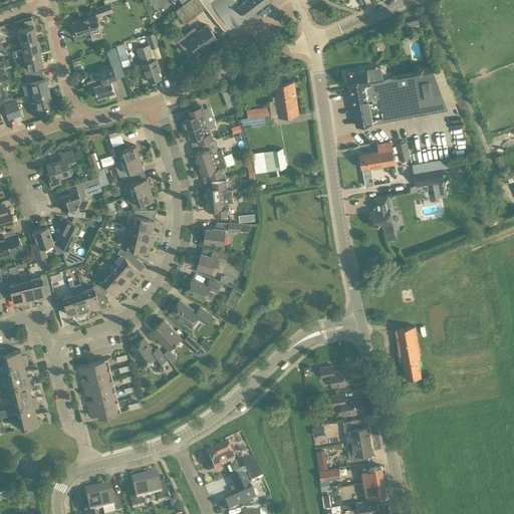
[(184,23),(205,7),(199,0),(188,0),(175,10),(184,23)]
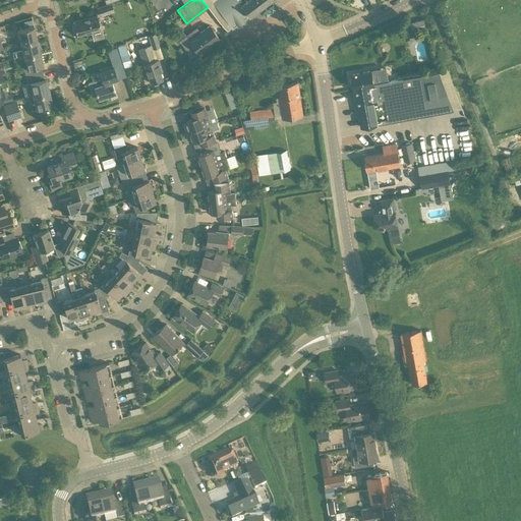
[(201,0),(208,7),(218,20),(222,24),(221,25),(227,31),(231,26),(232,27),(257,8),(268,0),(201,0)]
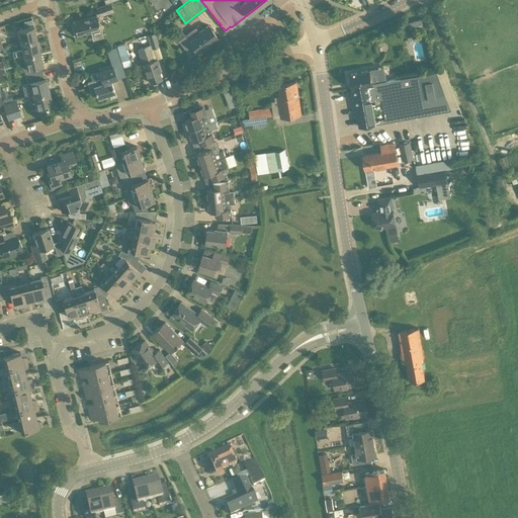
[(110,3),(96,8),(99,16),(113,11),(110,3)]
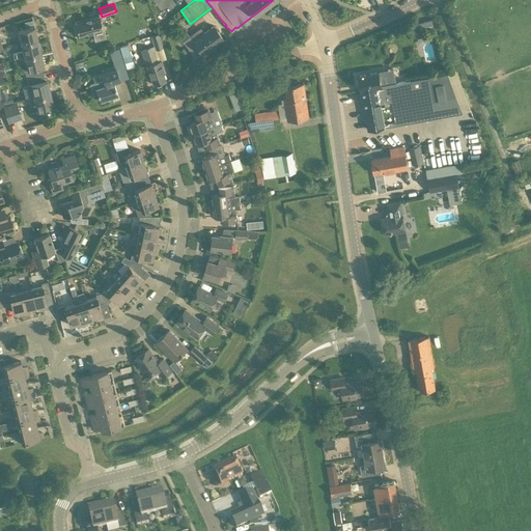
[(99,16),(75,22),(78,35),(93,31),(95,39),(105,37),(103,29),(102,30),(99,16)]
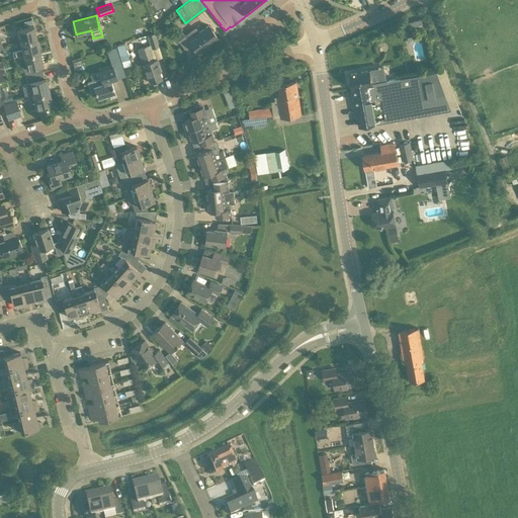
[(410,29),(424,25),(421,18),(408,22),(410,29)]
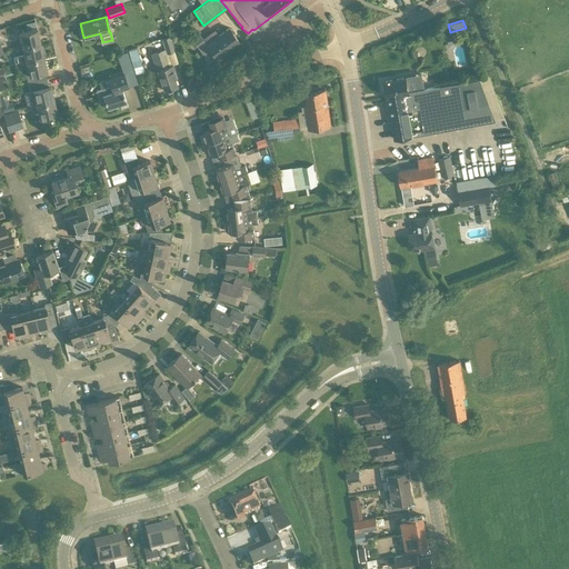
[(198,32),(189,40),(193,46),(196,45),(205,56),(203,57),(207,62),(216,57),(238,40),(228,27),(218,35),(213,29),(202,38),(198,32)]
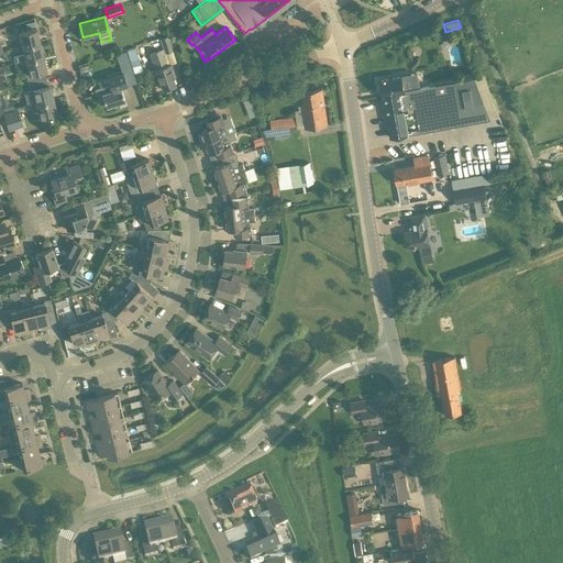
[(19,32),(22,46),(40,42),(36,29),(19,32)]
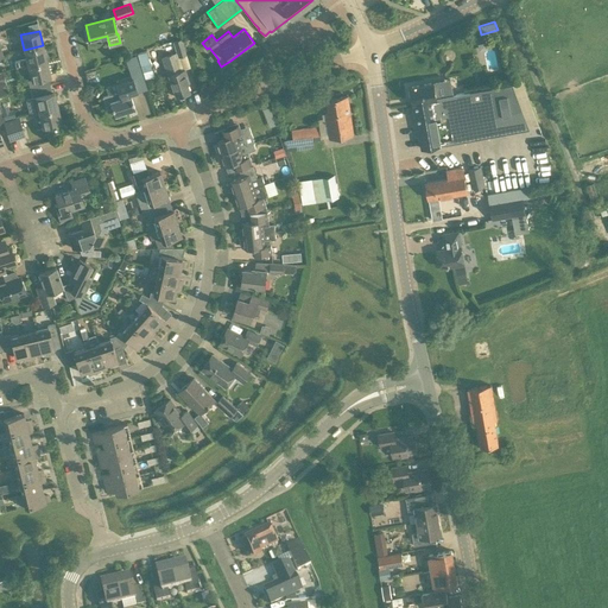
[(173,40),(178,56),(185,54),(181,38),(173,40)]
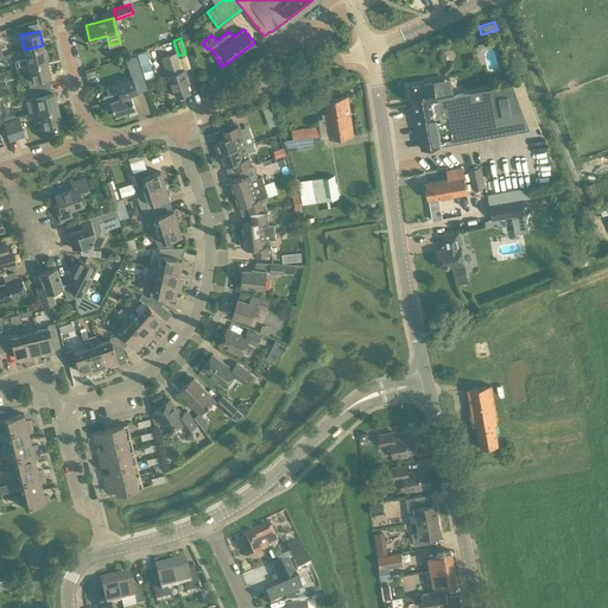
[(43,45),(24,50),(26,58),(14,61),(16,68),(27,65),(46,61),(43,45)]
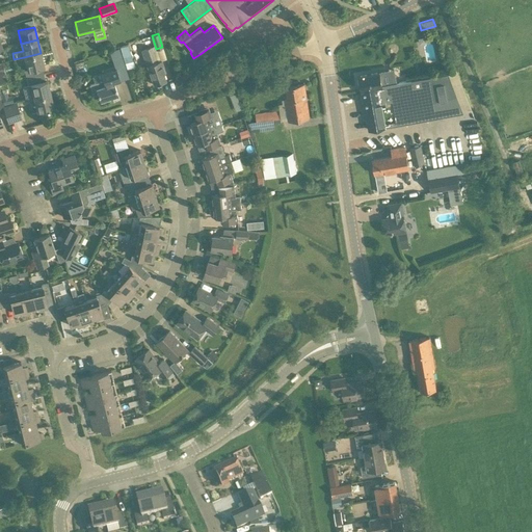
[(128,45),(120,47),(125,63),(133,61),(128,45)]
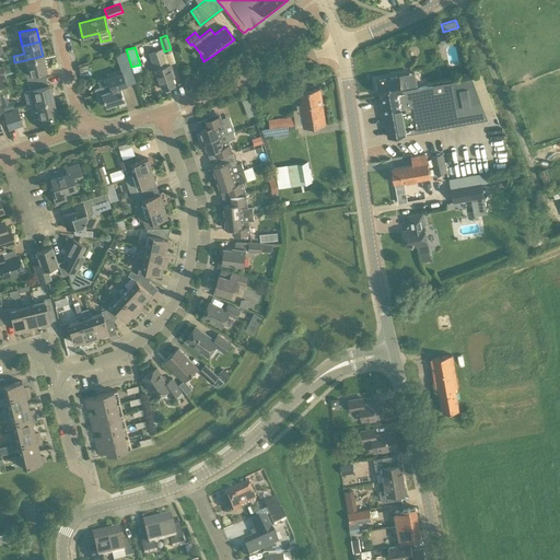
[(149,53),(162,89),(174,84),(171,77),(173,76),(170,63),(164,65),(159,49),(149,53)]
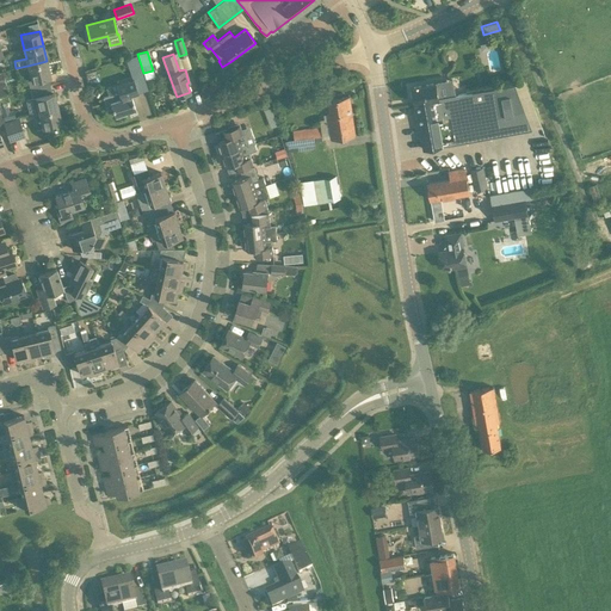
[(47,61),(28,66),(31,80),(28,81),(30,90),(49,85),(47,76),(50,75),(47,61)]
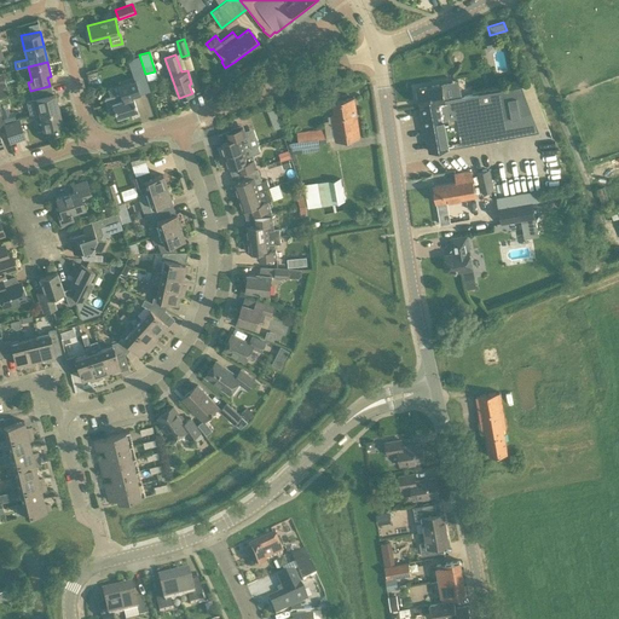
[(109,111),(114,110),(115,116),(116,116),(117,119),(128,115),(127,113),(137,109),(132,97),(139,94),(136,80),(120,85),(122,93),(104,99),(109,111)]
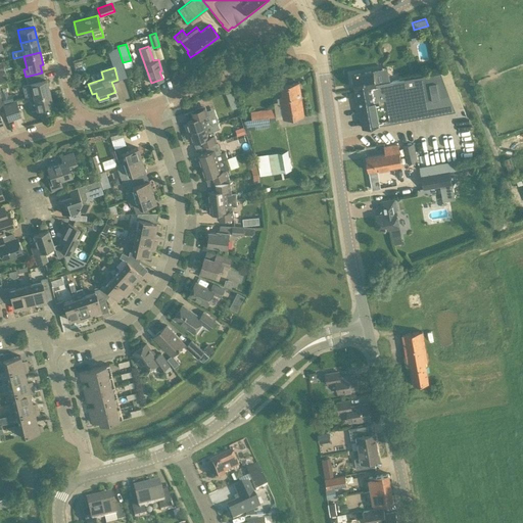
[(363,127),(401,120),(455,109),(441,72),(414,77),(384,83),(381,68),(352,75),(353,76),(351,77),(351,81),(354,82),(355,88),(355,90),(363,127)]
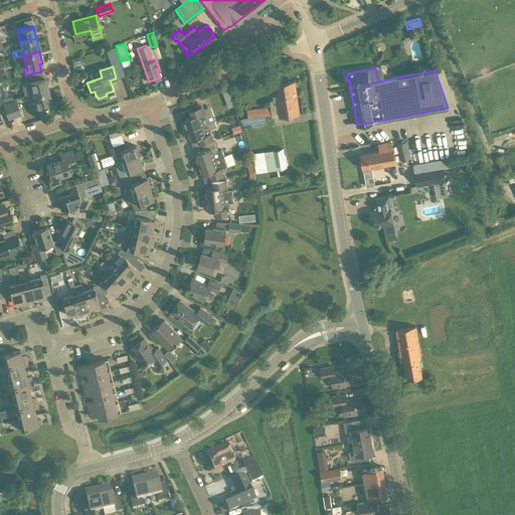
[(41,71),(25,75),(27,82),(29,81),(32,95),(48,91),(45,77),(43,78),(41,71)]
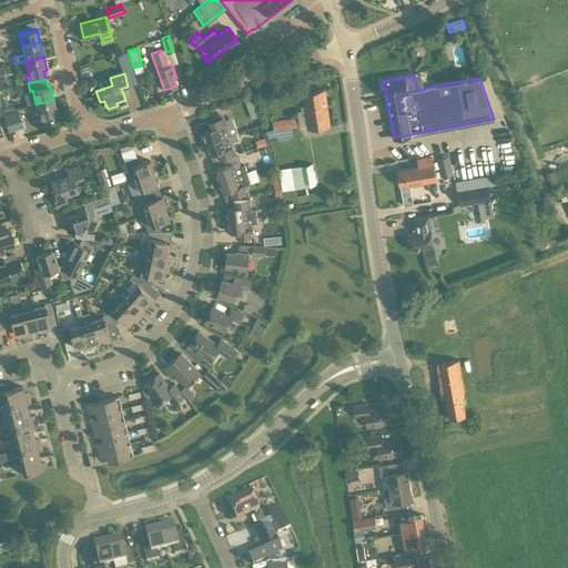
[(304,103),(307,128),(331,124),(325,89),(305,92),(306,102),(304,103)]
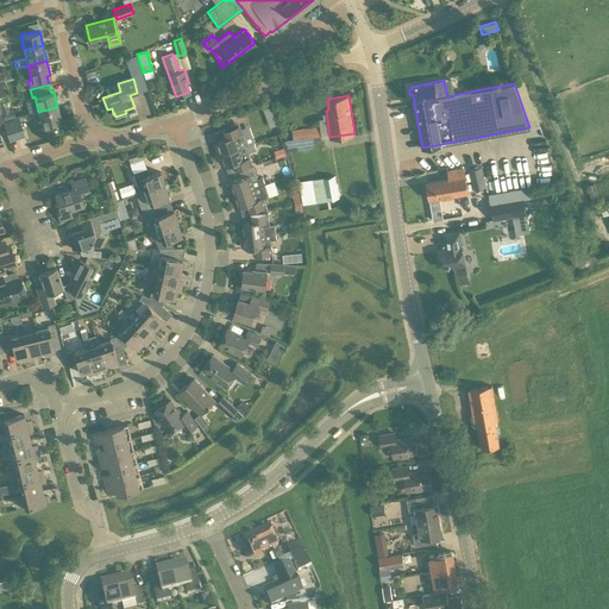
[(263,108),(268,120),(275,118),(270,106),(263,108)]
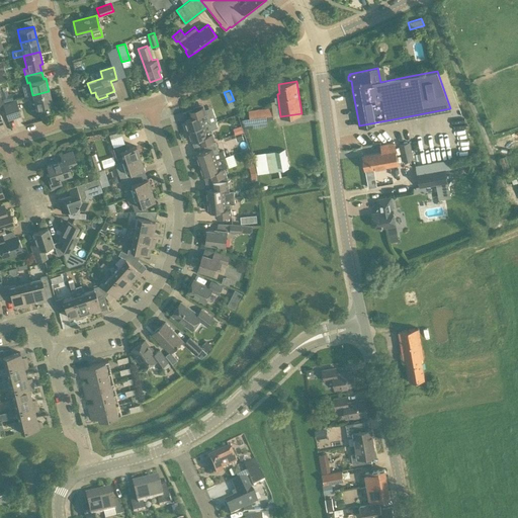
[(49,91),(32,95),(35,107),(52,103),(49,91)]
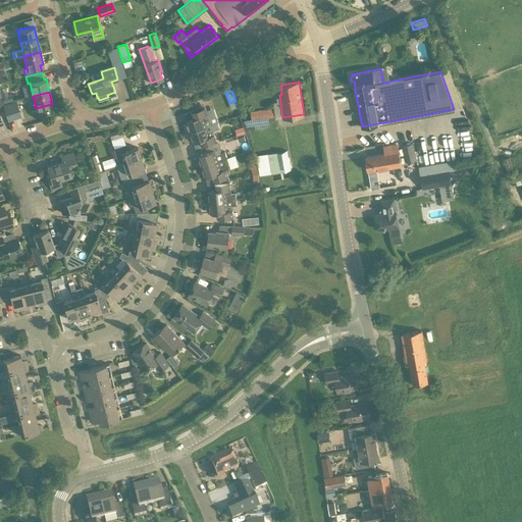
[(11,94),(8,94),(2,96),(3,102),(13,100),(11,94)]
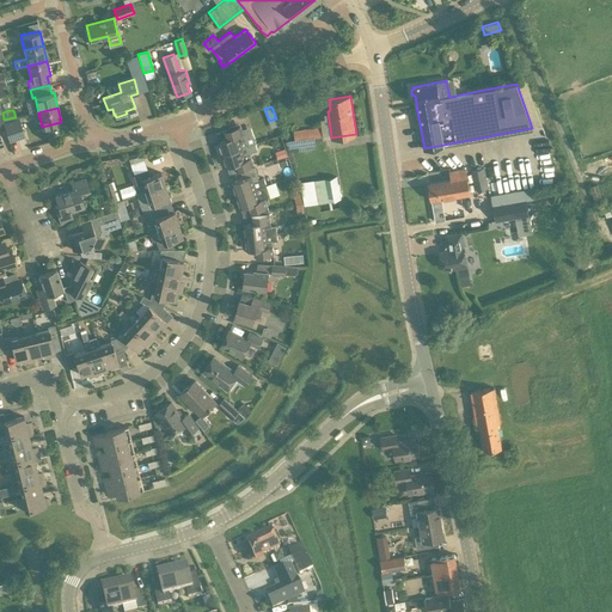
[(18,117),(4,122),(10,141),(24,136),(18,117)]
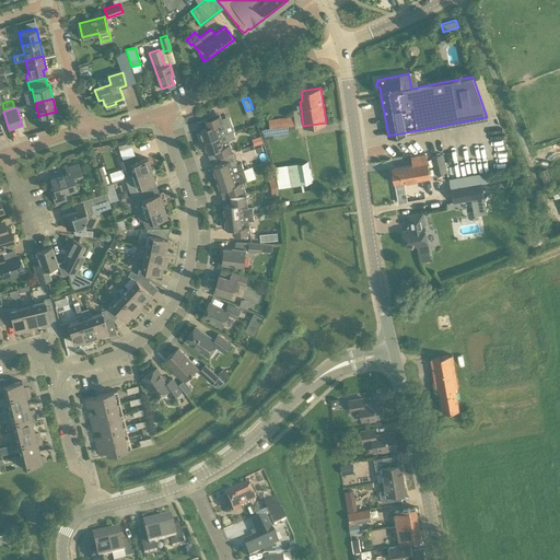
[(206,127),(199,129),(203,141),(233,131),(234,130),(232,123),(223,126),(220,115),(203,119),(206,127)]
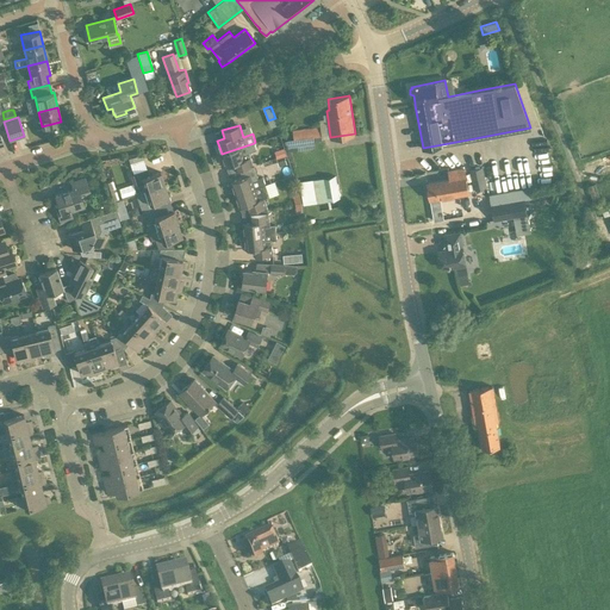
[(294,143),(323,139),(321,126),(292,130),(294,143)]
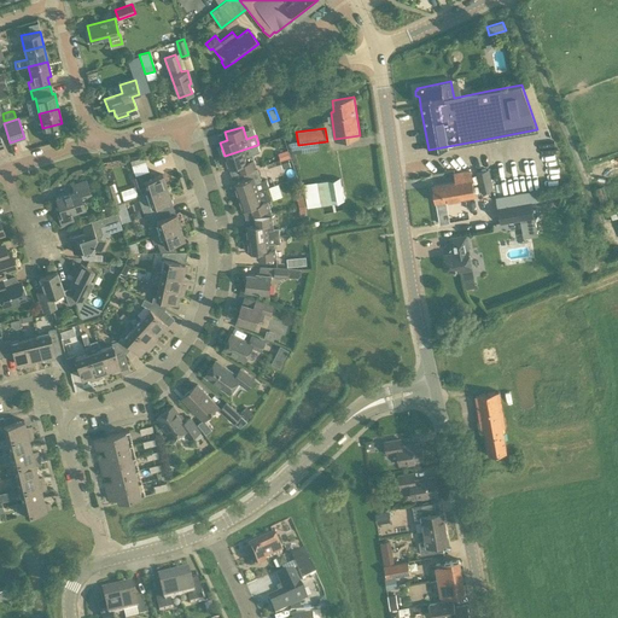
[(257,145),(225,156),(228,168),(237,165),(239,174),(256,168),(252,155),(260,152),(257,145)]
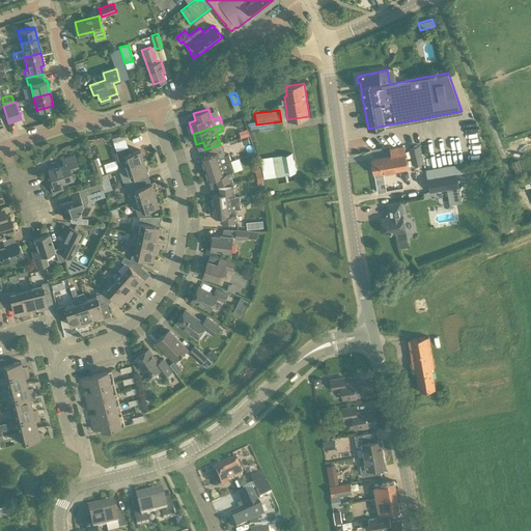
[(201,158),(204,169),(230,161),(228,155),(224,156),(221,145),(208,149),(211,155),(201,158)]
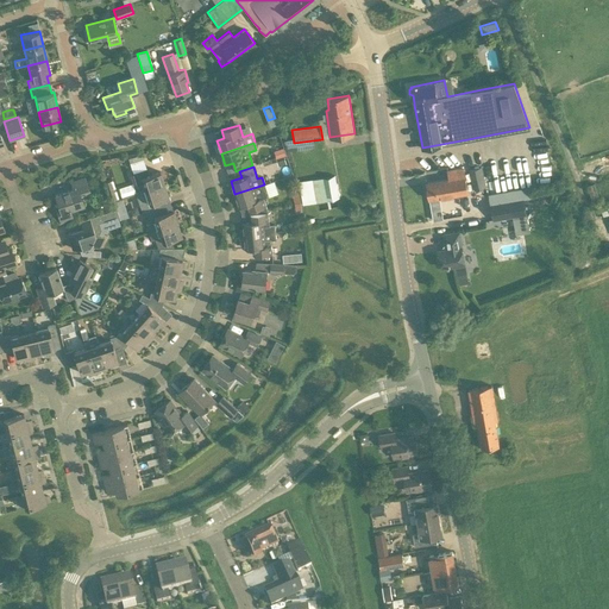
[(426,182),(429,199),(468,193),(463,168),(447,170),(449,179),(426,182)]
